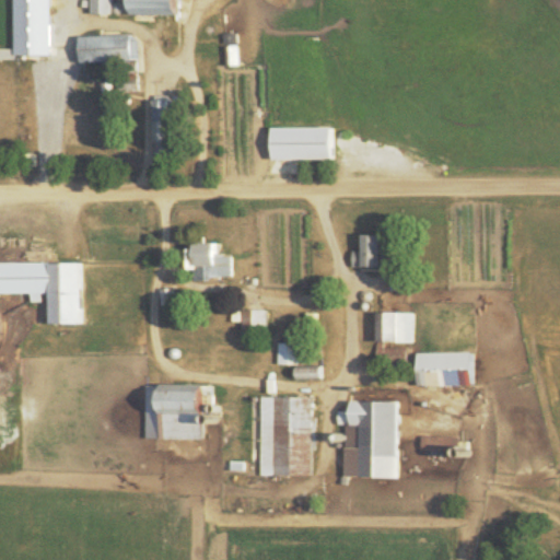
[(12,0),(13,46),(0,46),(0,57),(14,58),(14,53),(50,53),(49,0),(12,0)]
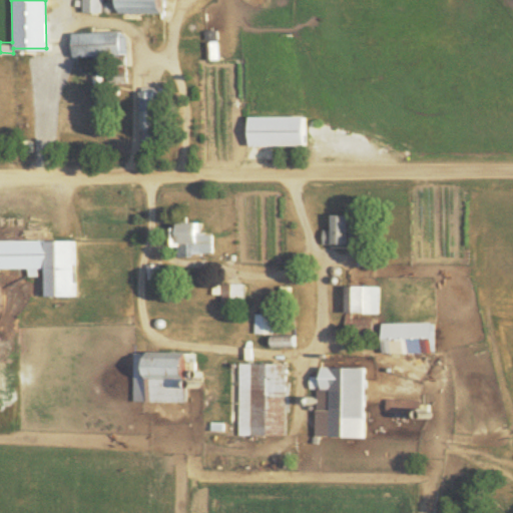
[(218,58),(216,28),(204,29),(206,59),(218,58)]
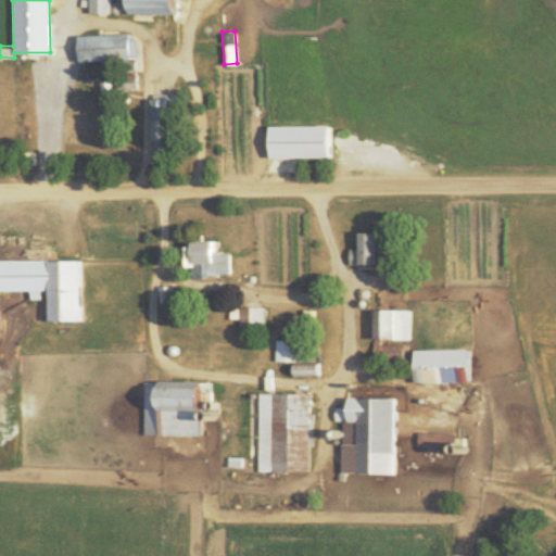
[(137,32),(76,34),(77,60),(138,58),(137,32)]
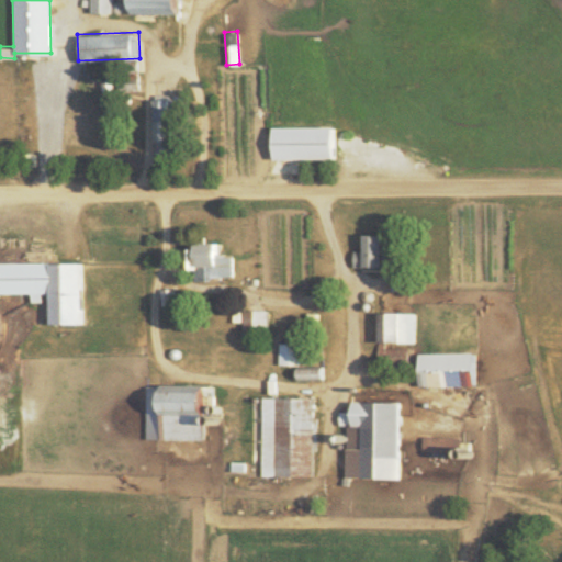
[(157,119),(153,119),(153,152),(169,152),(169,117),(169,94),(157,94),(157,119)]
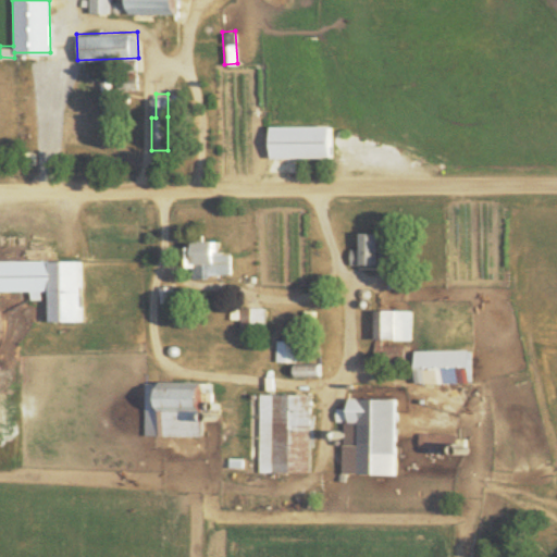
[(267,124),(267,156),(330,157),(330,125),(267,124)]
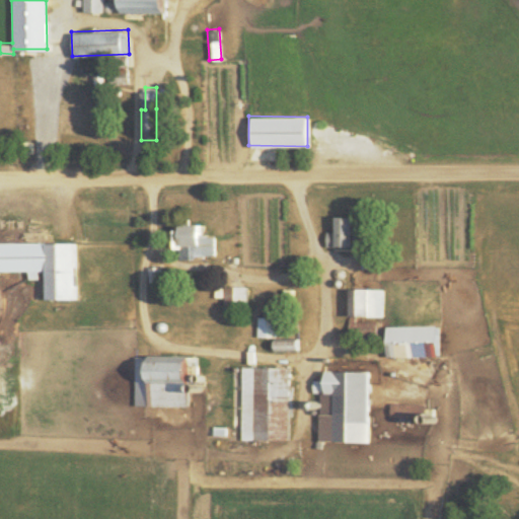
[(324,231),(324,244),(349,245),(350,215),(332,215),(332,231),(324,231)]
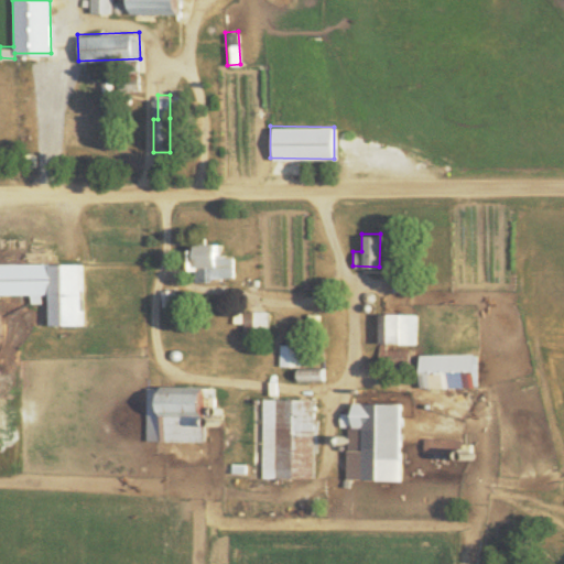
[(234,257),(218,257),(218,242),(191,242),(191,258),(186,258),(186,269),(194,269),(194,279),(234,279),(234,257)]
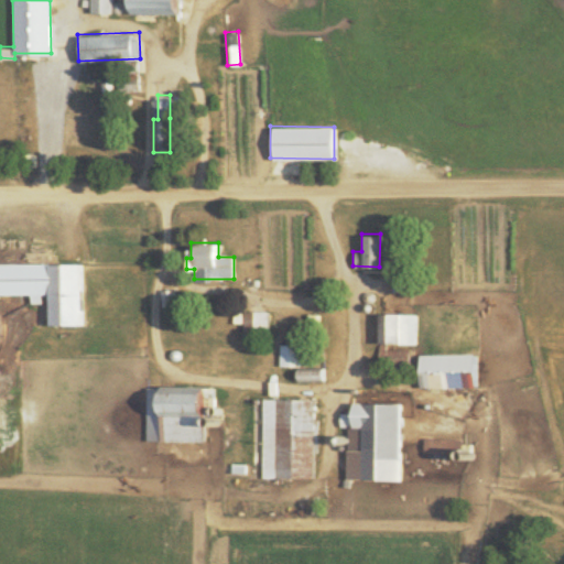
[(79,324),(79,262),(0,262),(0,293),(30,294),(30,302),(45,302),(45,324),(79,324)]
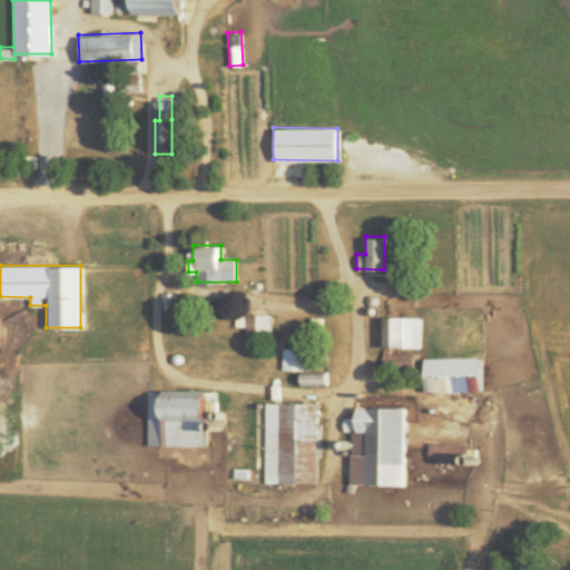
[(271,314),(242,314),(243,330),(271,328),(271,314)]
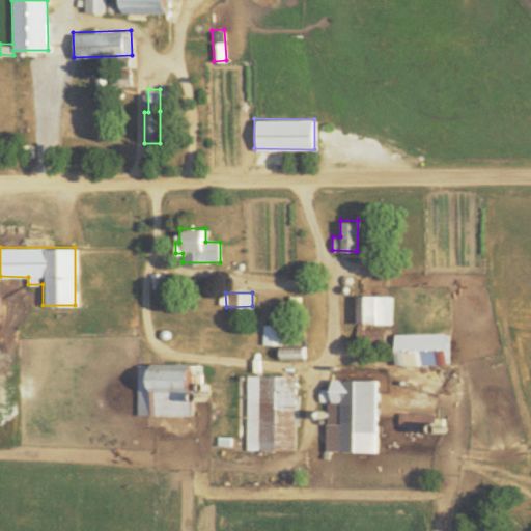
[(355,322),(391,323),(391,295),(356,294),(355,322)]
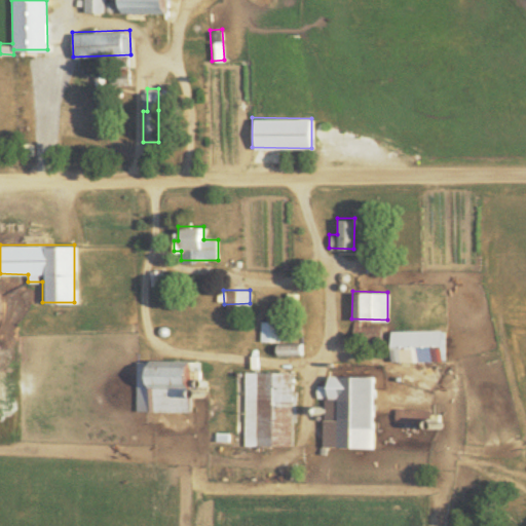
[(278,341),(279,321),(260,320),(260,340),(278,341)]
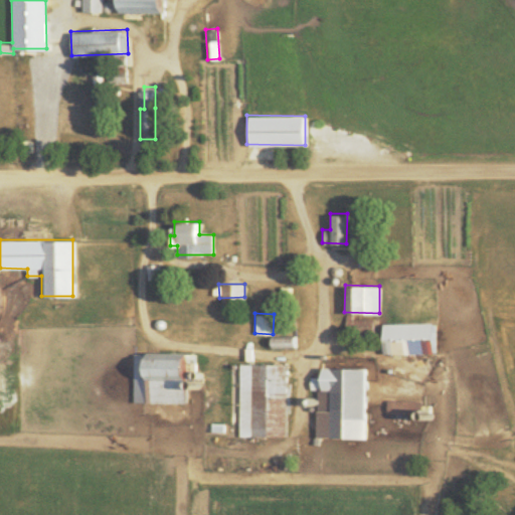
[(381,323),(382,354),(431,352),(431,322),(381,323)]
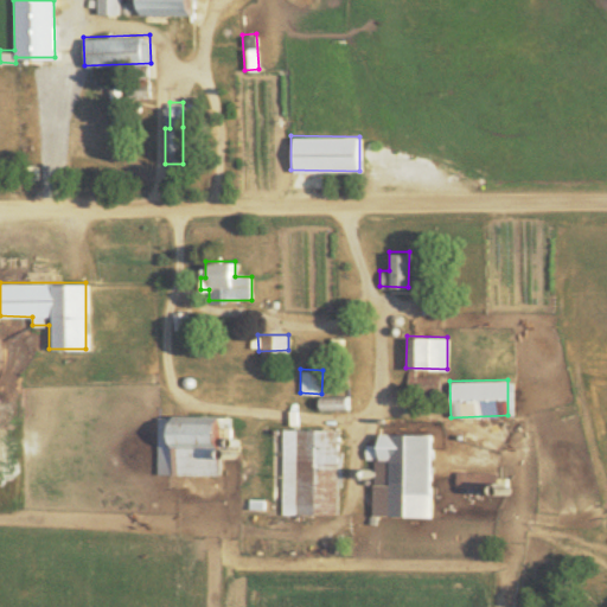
[(318,408),(345,409),(345,397),(318,396),(318,408)]
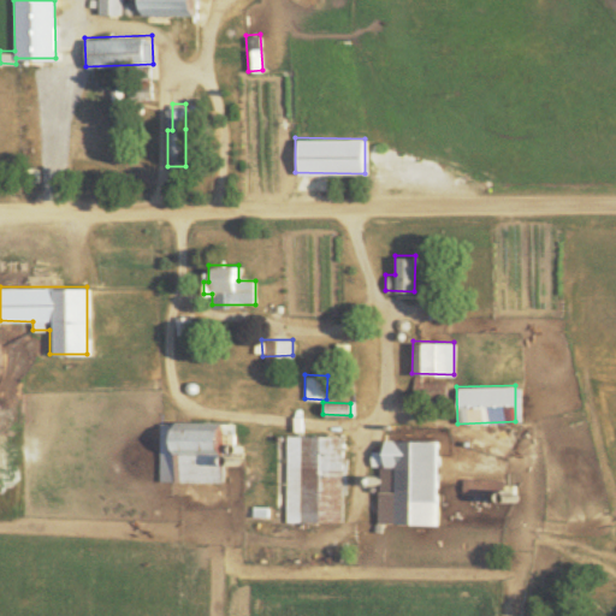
[(159,421),(159,481),(224,481),(224,465),(238,465),(238,455),(220,455),(220,421),(159,421)]
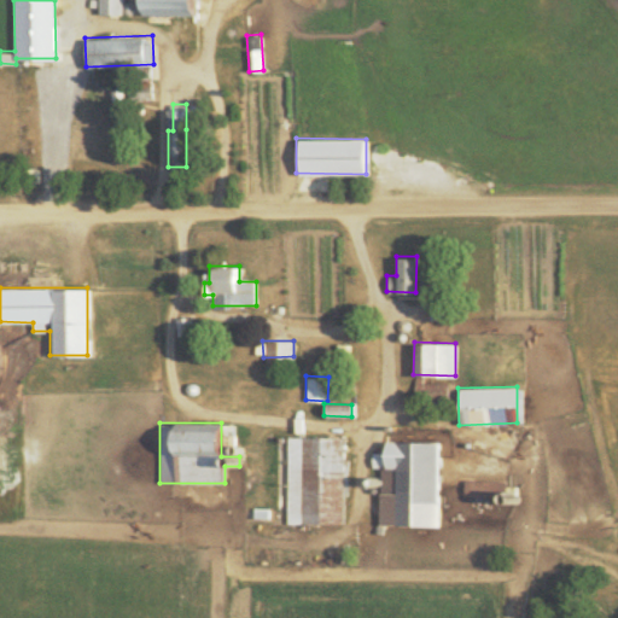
[(378,524),(436,525),(438,442),(383,439),(383,452),(371,452),(371,467),(379,467),(378,524)]
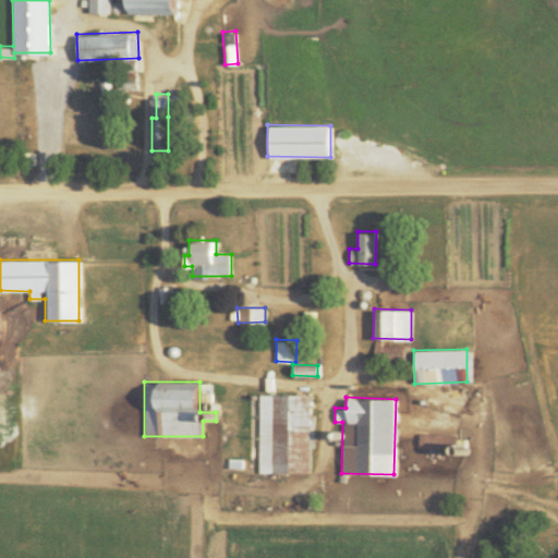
[(417,448),(450,448),(450,433),(419,433),(417,448)]
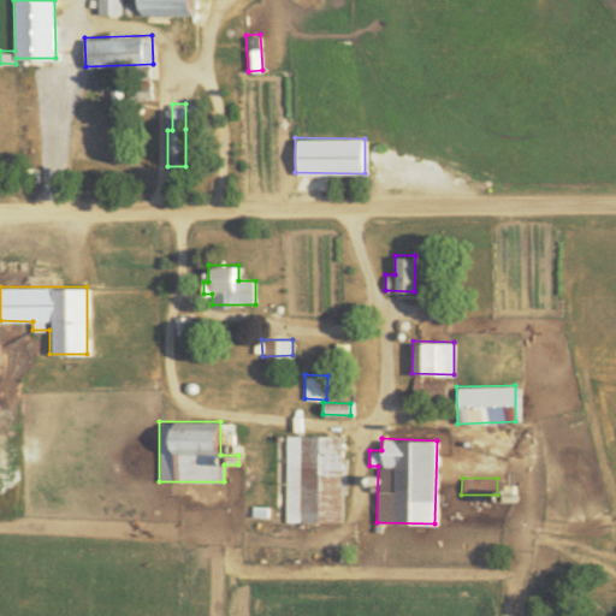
[(253,516),(267,516),(267,505),(253,505),(253,516)]
